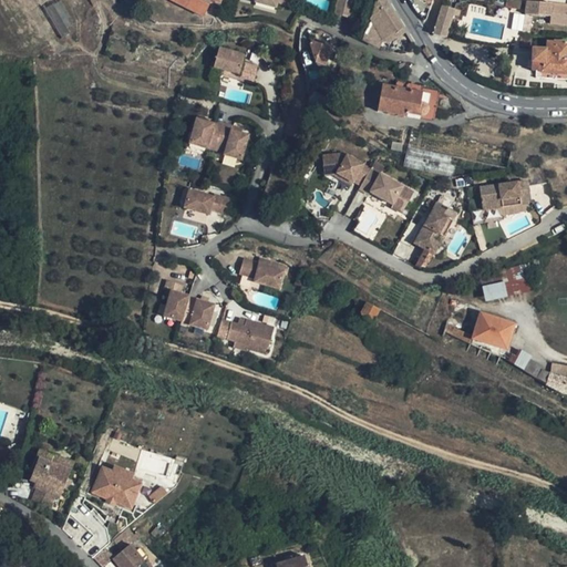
[(213,4),(218,7),(220,0),(169,0),(203,18),(205,12),(208,13),(213,4)]
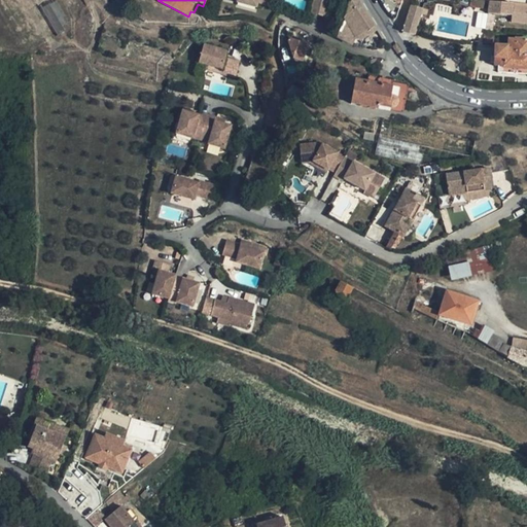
[(323,19),(329,2),(322,0),(314,0),(310,10),(323,19)]
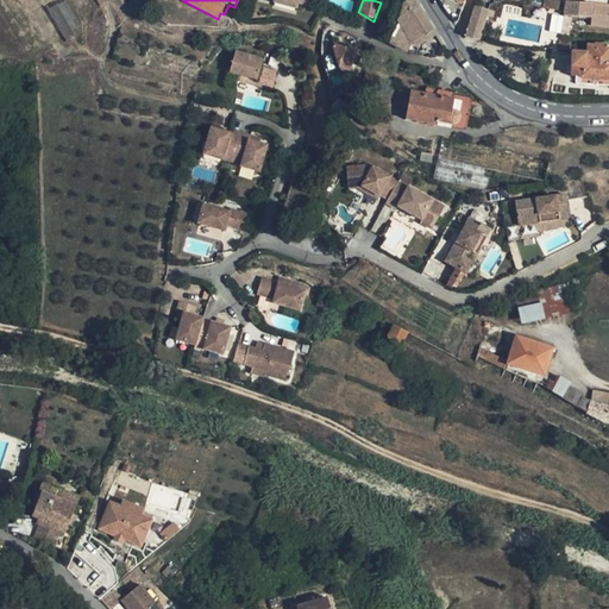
[(432,30),(412,0),(405,0),(401,6),(400,8),(399,19),(413,43),(420,38),(431,31),(432,30)]
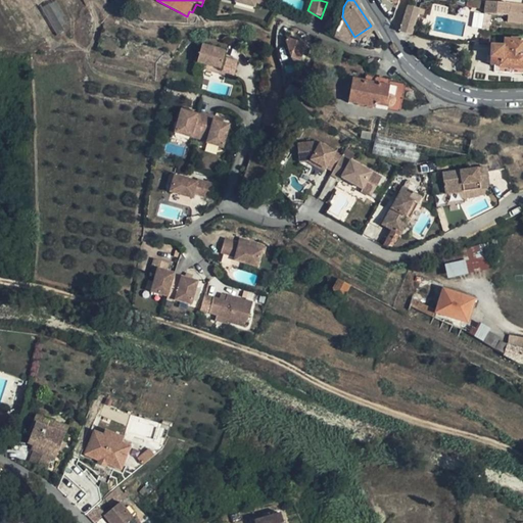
[(41,9),(57,36),(64,32),(61,26),(67,21),(55,1),(41,9)]
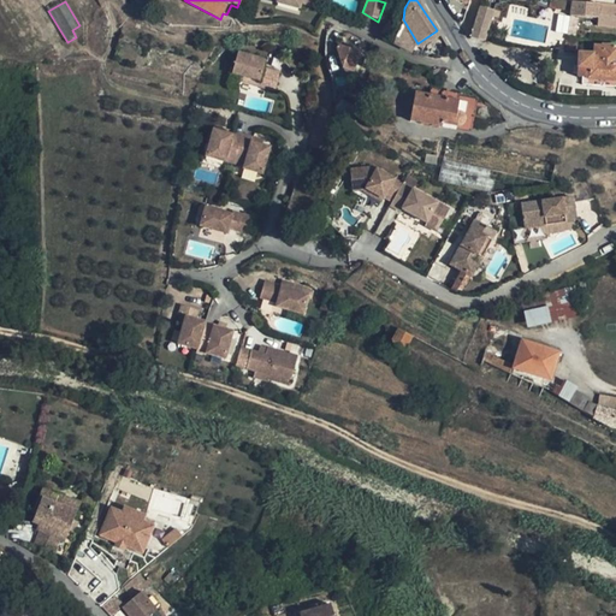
[(599,19),(600,5),(574,3),(573,11),(572,17),(599,19)]
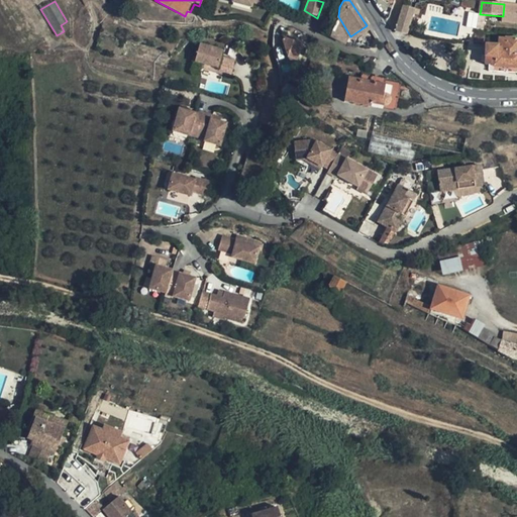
[(404,6),(396,33),(407,35),(415,9),(404,6)]
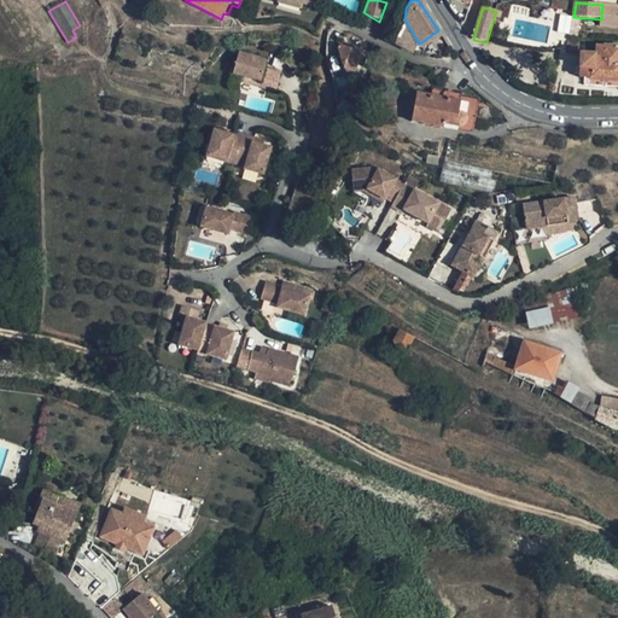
[(443,41),(437,31),(426,39),(433,47),(443,41)]
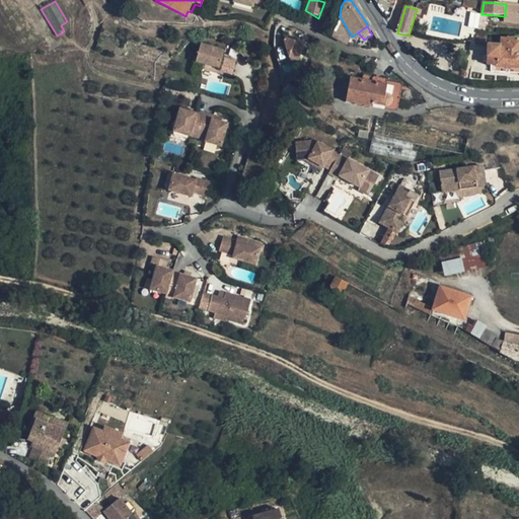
[(487,36),(477,35),(476,43),(486,44),(487,36)]
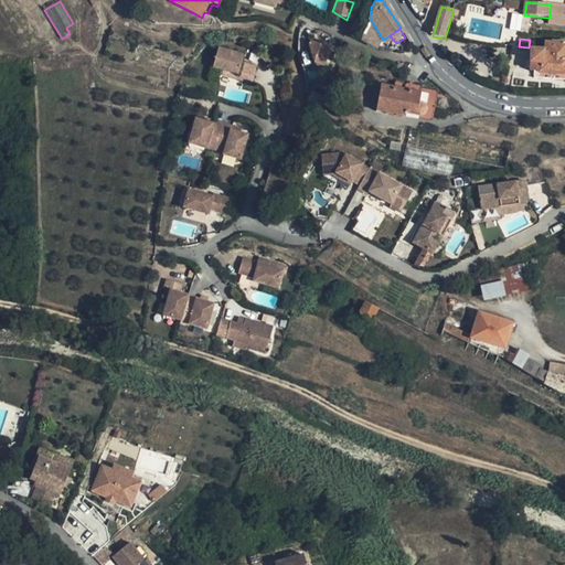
[(308,45),(313,62),(315,63),(323,66),(329,49),(309,41),(308,45)]
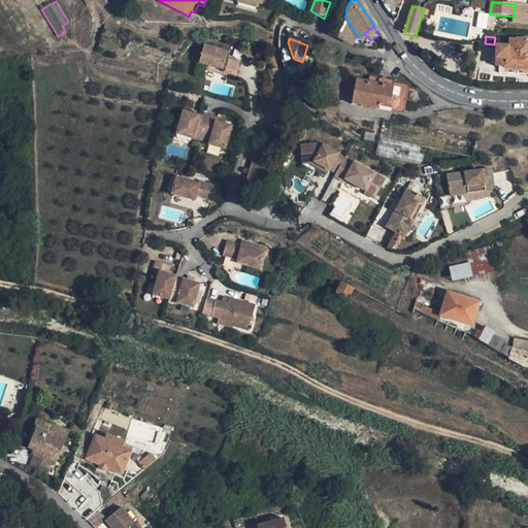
[(506,59),(505,67),(505,68),(527,69),(527,40),(517,40),(517,41),(510,40),(509,47),(497,47),(496,59),(506,59)]
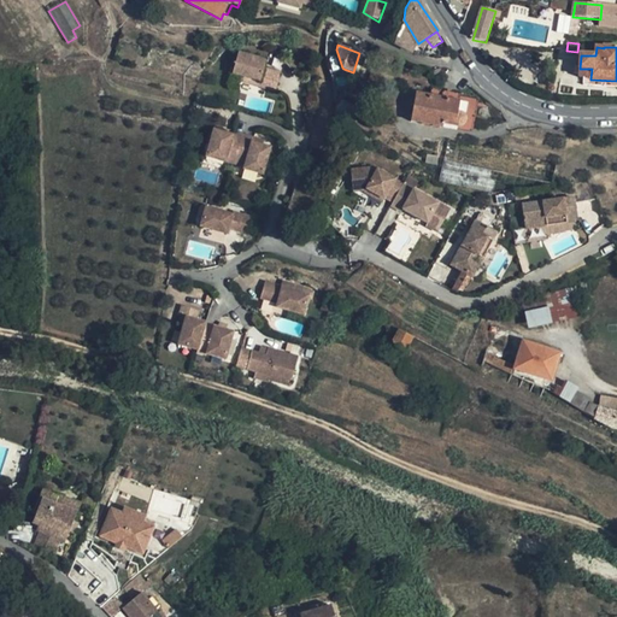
[(254,59),(254,57),(239,52),(233,72),(241,76),(240,81),(276,92),(282,72),(265,68),(266,63),(254,59)]
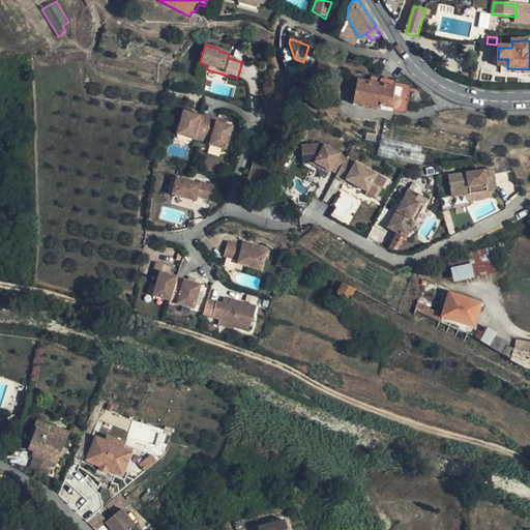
[(219,45),(218,49),(218,51),(229,54),(230,48),(219,45)]
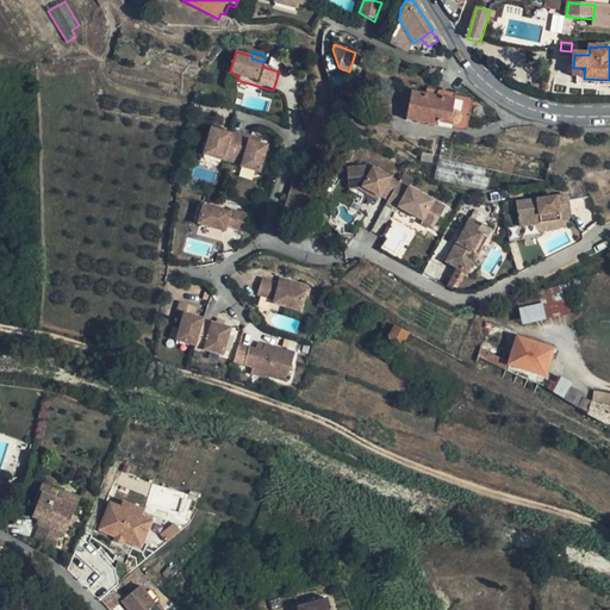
[(573,76),(584,78),(585,68),(573,68),(573,76)]
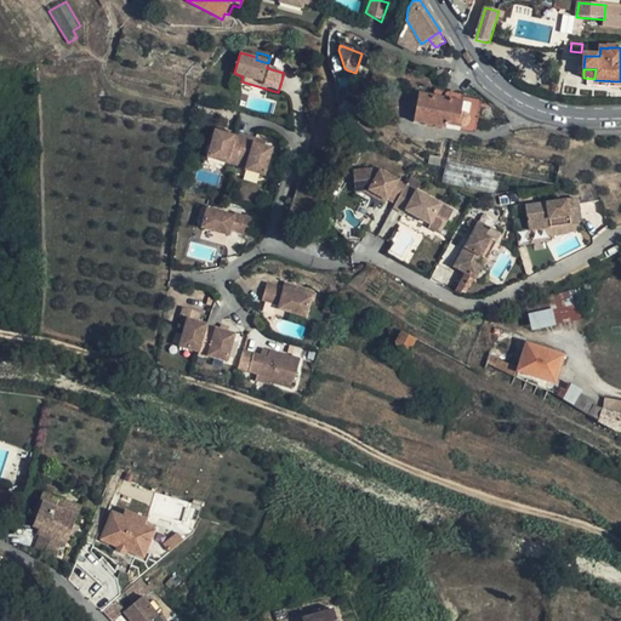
[(460,113),(463,95),(436,89),(433,96),(419,93),(412,121),(445,127),(446,127),(446,124),(456,126),(462,127),(465,125),(467,121),(467,118),(465,114),(460,113)]
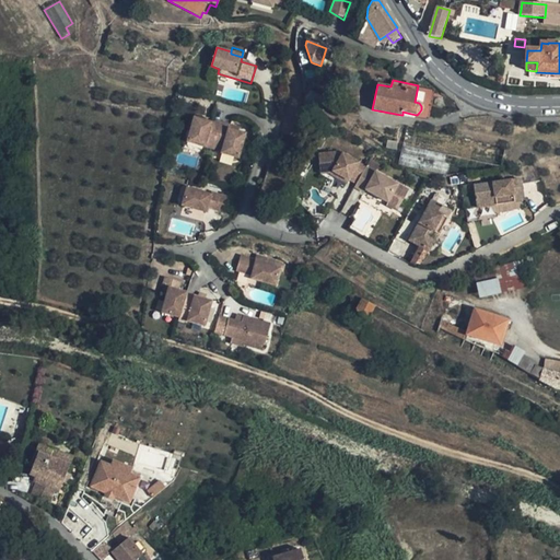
[(434,88),(418,85),(415,102),(419,103),(421,106),(421,109),(419,113),(417,115),(411,114),(403,112),(403,115),(427,119),(428,118),(434,88)]
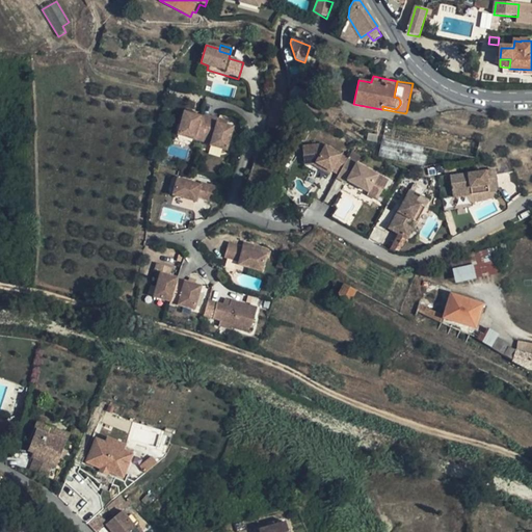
[(178,134),(203,141),(210,116),(202,113),(202,116),(185,111),(178,134)]
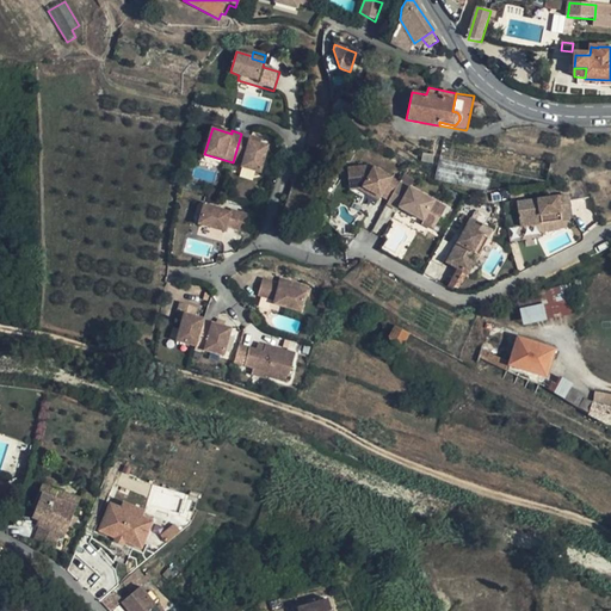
[(261,173),(269,146),(259,142),(250,140),(251,136),(241,134),(233,162),(241,165),(241,167),(261,173)]
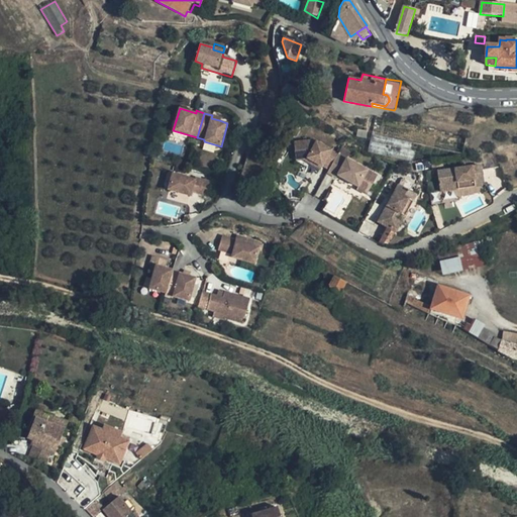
[(414,163),(419,125),(377,117),(368,152),(414,163)]
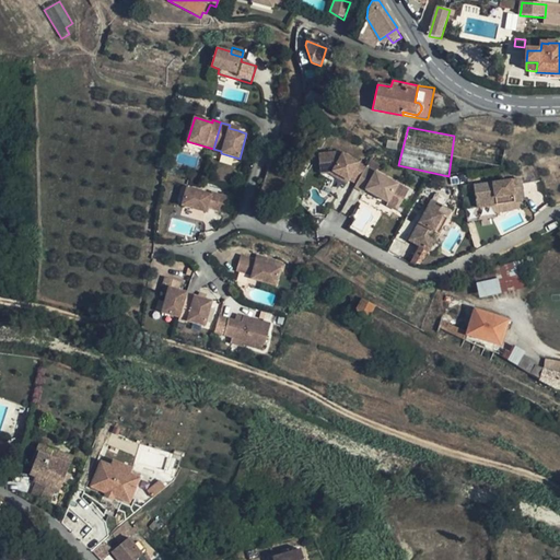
[(387,140),(385,148),(396,150),(397,142),(387,140)]
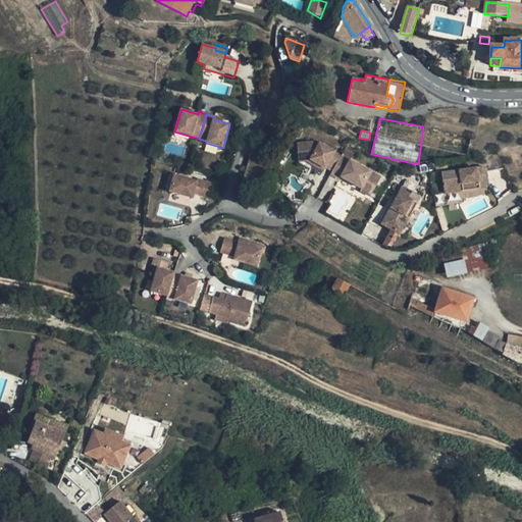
[(337,164),(343,154),(317,140),(298,142),(300,159),(314,157),(327,164),(330,160),(337,164)]
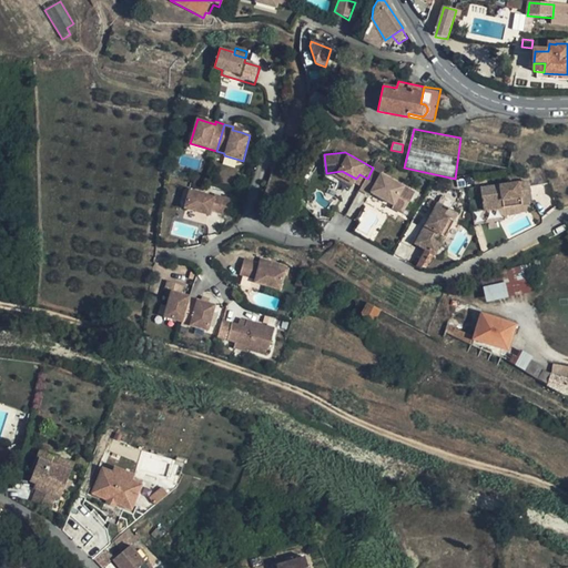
[(377,161),(373,168),(383,173),(387,166),(377,161)]
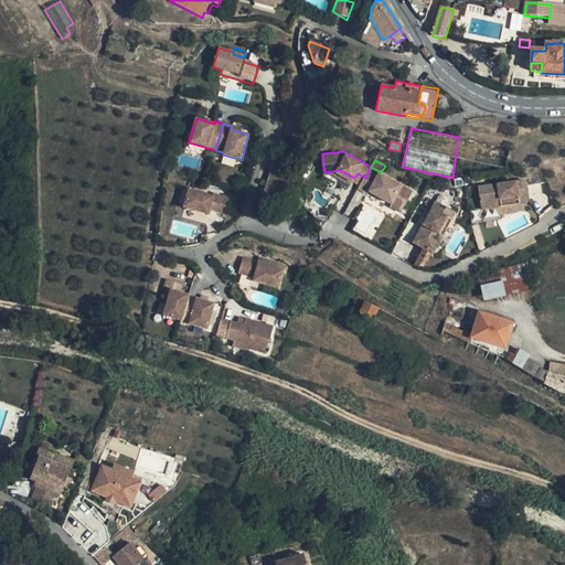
[(381,172),(371,167),(365,178),(359,188),(370,193),(371,191),(393,203),(391,205),(402,212),(414,191),(381,172)]
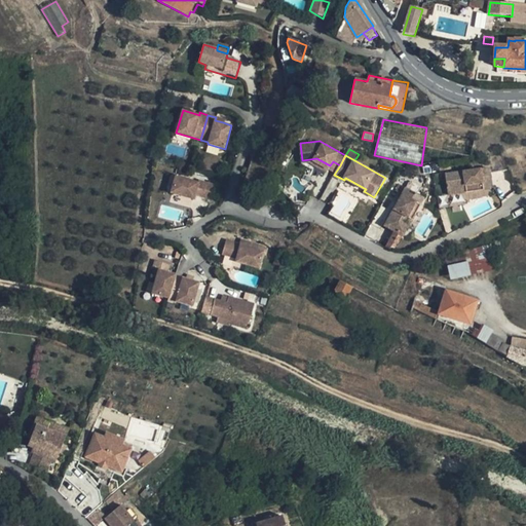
[(471,172),(447,175),(445,175),(448,190),(465,188),(466,193),(475,192),(491,189),(488,168),(471,172)]
